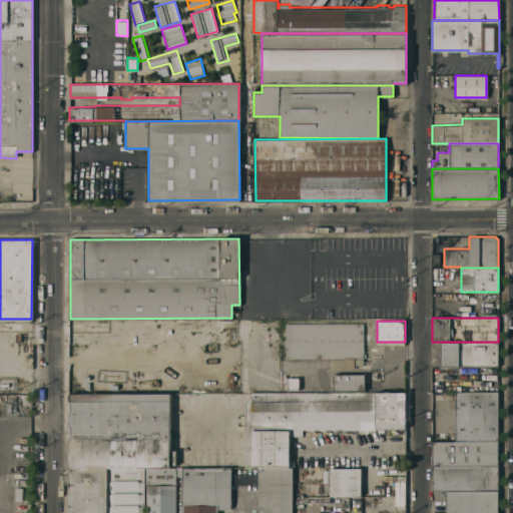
[(363,323),(363,365),(354,365),(355,369),(344,369),(344,358),(286,358),(285,323),(363,323)]
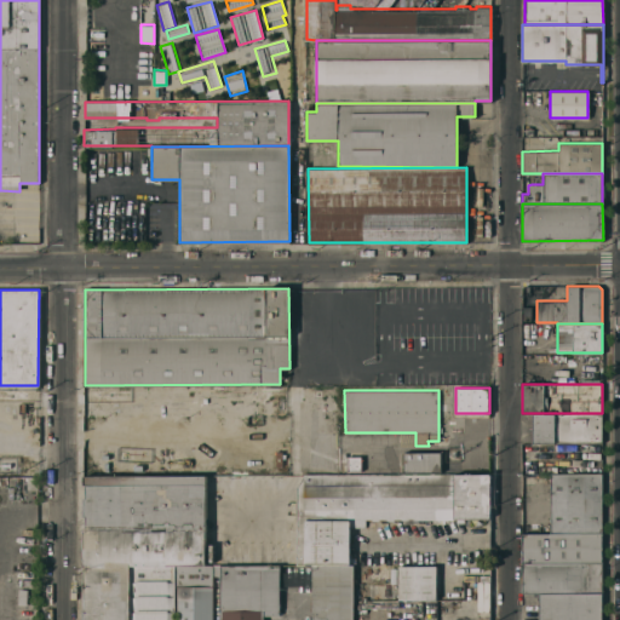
[(602,442),(533,442),(533,413),(602,413),(602,442)]
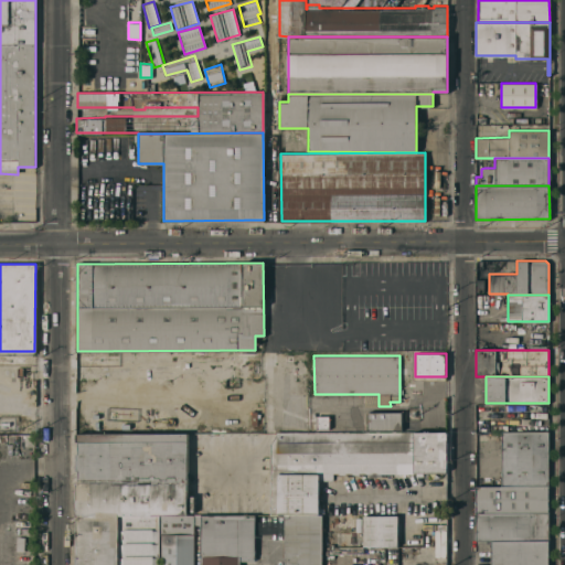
[(402,412),(402,430),(368,429),(368,412),(402,412)]
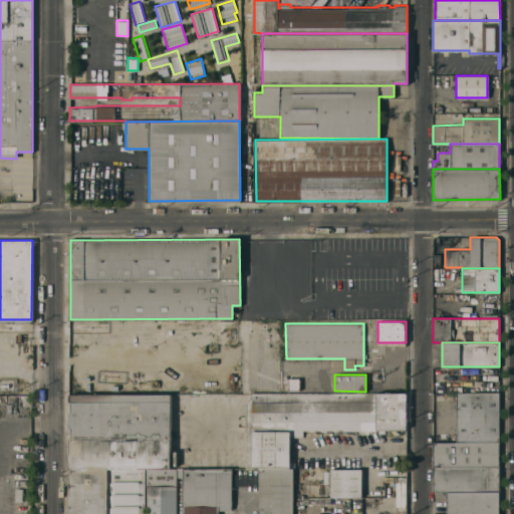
[(287,390),(287,377),(299,377),(299,390),(287,390)]
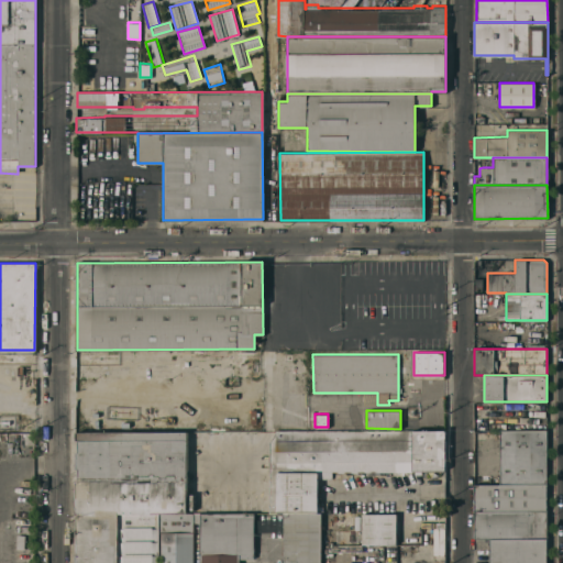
[(283,511),(277,511),(277,431),(444,430),(444,470),(411,470),(411,471),(317,471),(317,511),(320,511),(320,512),(283,512),(283,511)]
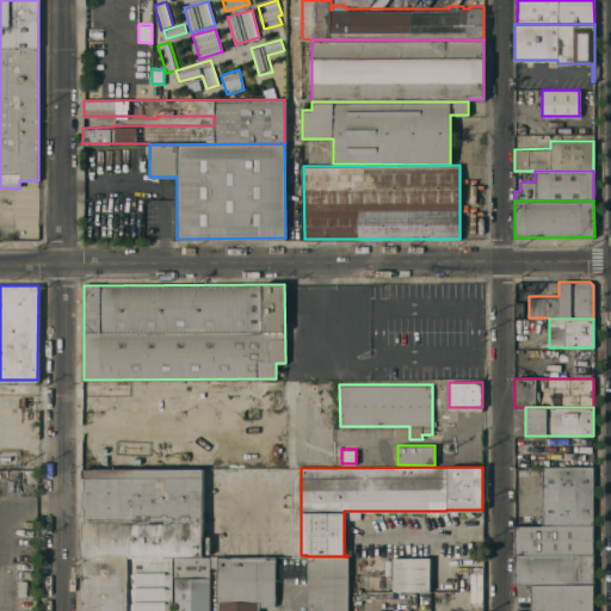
[(542,525),(542,467),(592,467),(592,525),(542,525)]
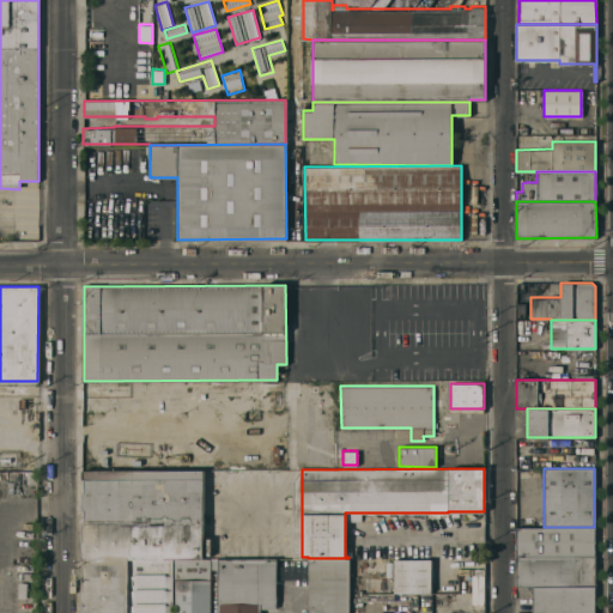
[(174,559),(174,578),(171,578),(171,612),(84,612),(84,523),(85,523),(85,510),(84,510),(84,491),(85,491),(85,479),(84,479),(84,471),(202,471),(202,558),(210,558),(174,559)]
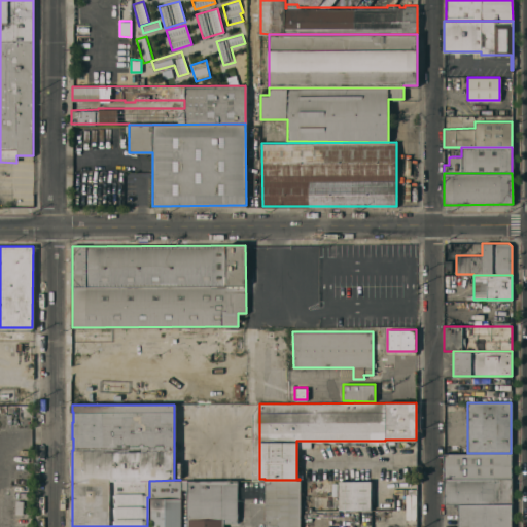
[(443,479),(443,453),(467,453),(511,453),(511,479),(443,479)]
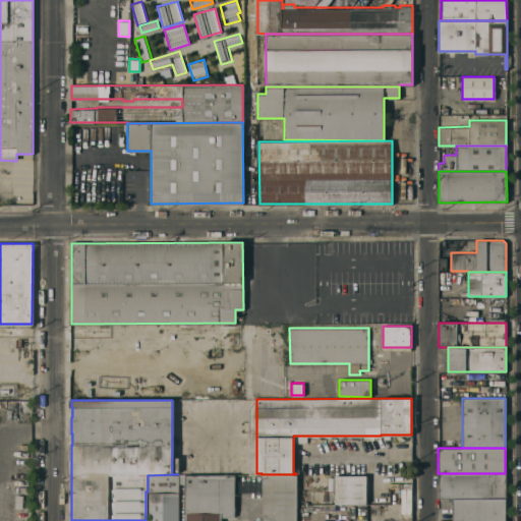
[(308,472),(335,472),(335,475),(335,490),(308,490),(308,472)]
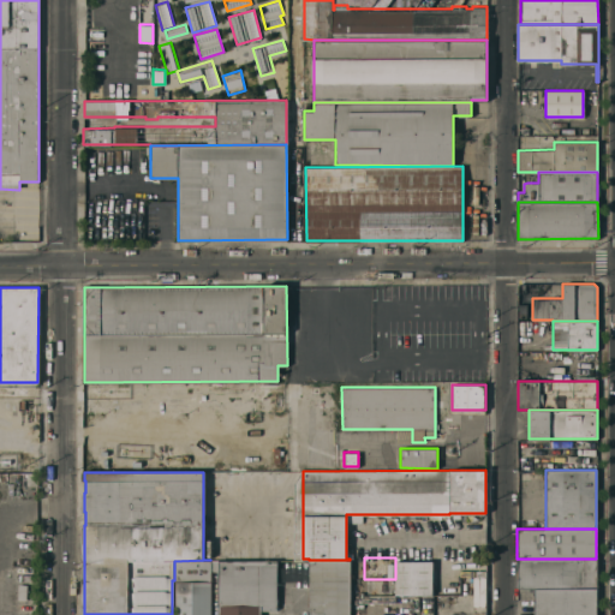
[(596,587),(533,589),(533,587),(517,587),(517,559),(596,559),(596,587)]
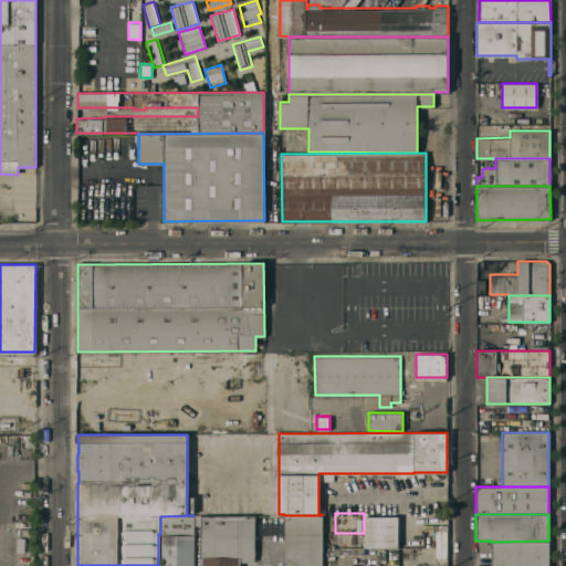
[(194,565),(161,565),(161,534),(160,534),(160,516),(194,515),(194,565)]
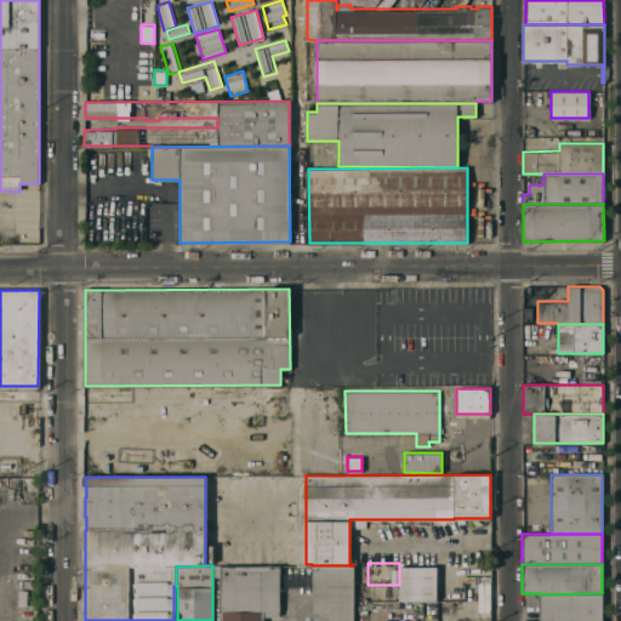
[(221,620),(221,567),(279,565),(280,616),(263,616),(263,620),(221,620)]
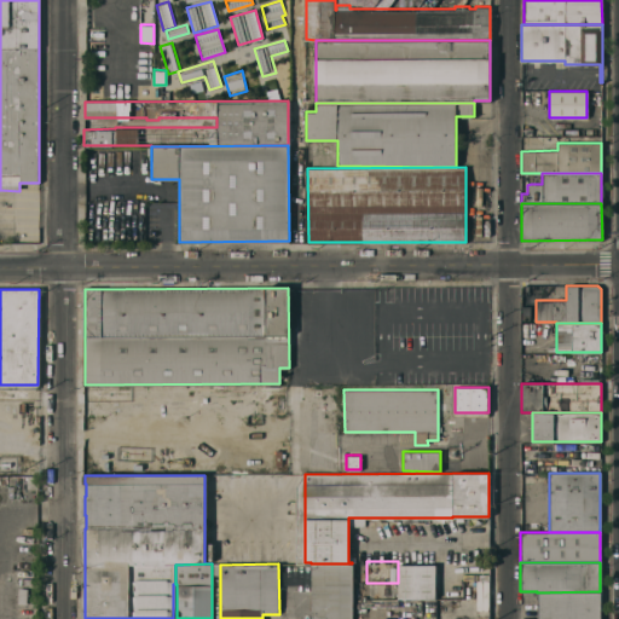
[(352,563),(352,618),(311,618),(311,563),(352,563)]
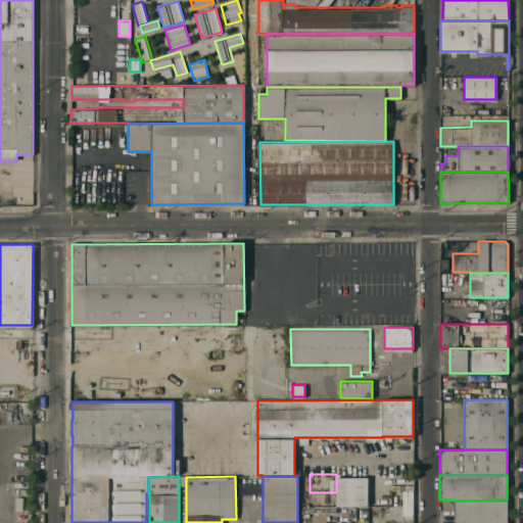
[(368,477),(336,477),(336,506),(368,507),(368,477)]
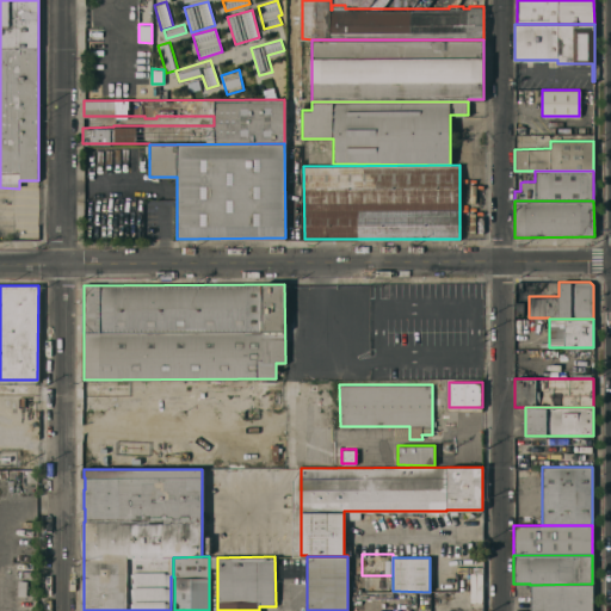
[(482,602),(460,602),(460,573),(482,573),(482,602)]
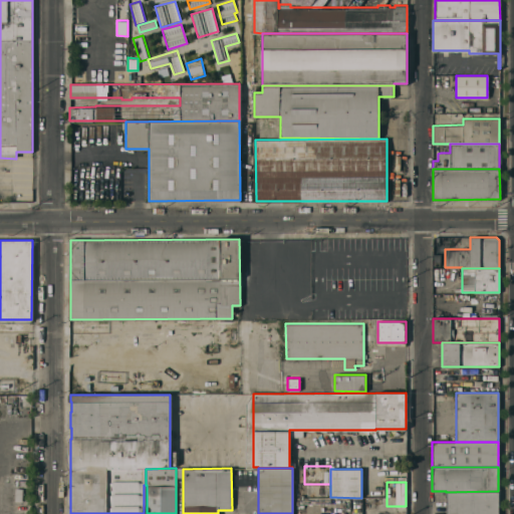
[(498,513),(446,513),(446,492),(498,491),(498,513)]
